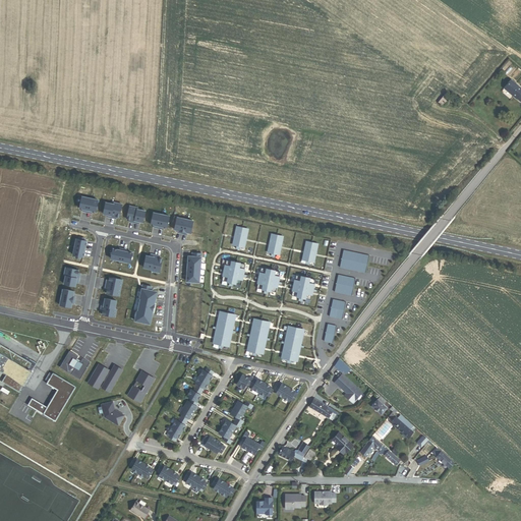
[(520,88),(511,79),(504,88),(516,99),(517,99),(520,102),(520,101),(520,88)]
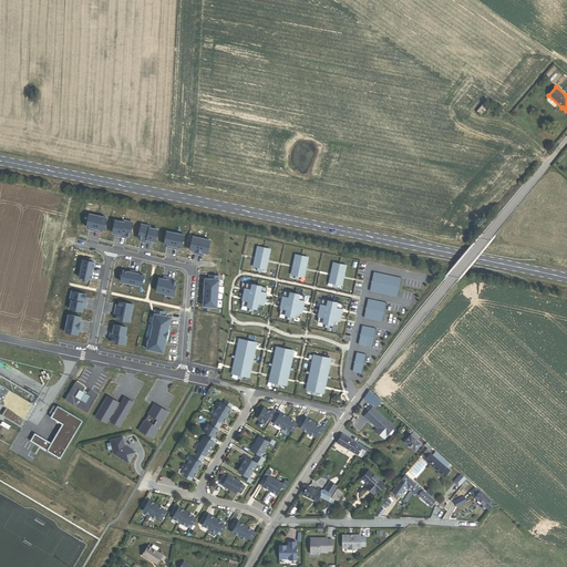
[(491,107),(485,103),(477,111),(484,116),(491,107)]
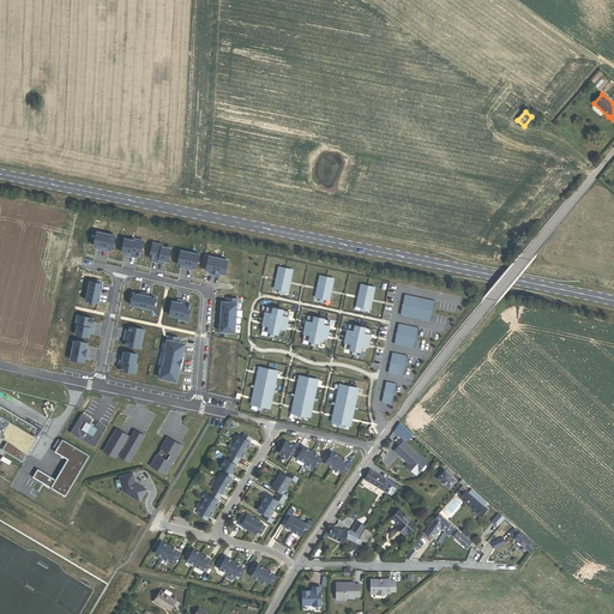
[(115,236),(96,233),(94,246),(98,247),(97,250),(107,252),(107,250),(112,251),(115,236)]
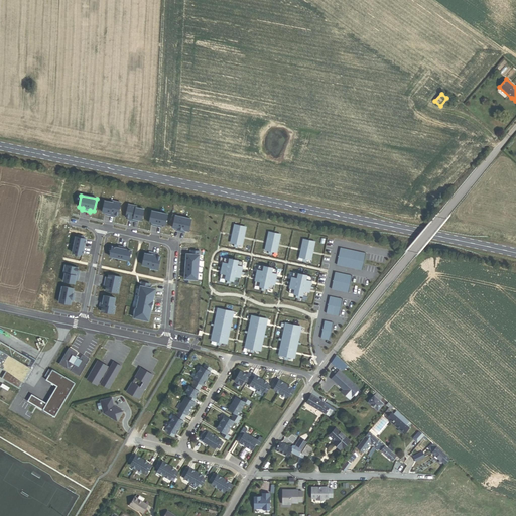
[(112,203),(104,202),(102,213),(106,214),(106,216),(113,217),(113,215),(118,216),(120,203),(113,202),(112,203)]
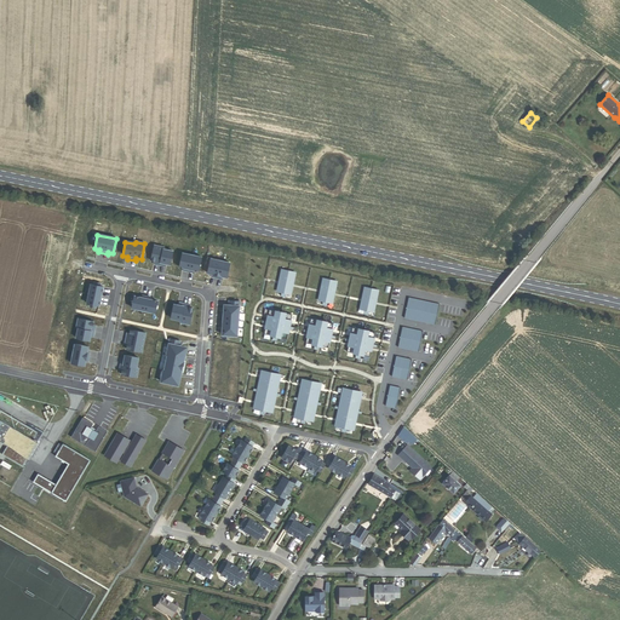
[(164,248),(154,246),(150,262),(155,262),(155,265),(164,267),(165,264),(170,265),(172,252),(164,251),(164,248)]
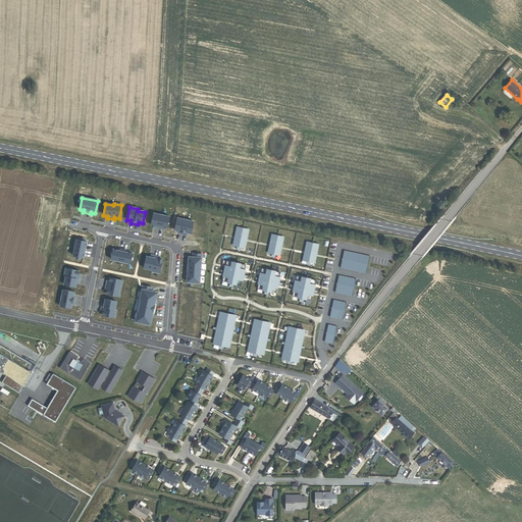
[(169,217),(153,213),(151,225),(155,226),(154,228),(162,229),(162,227),(166,228),(169,217)]
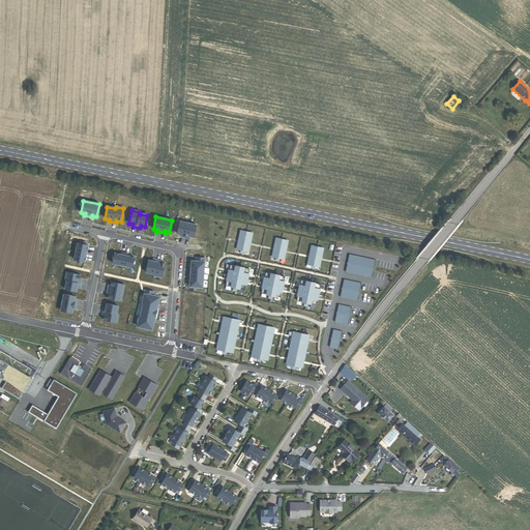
[(196,226),(180,222),(177,234),(181,235),(181,237),(185,238),(188,239),(188,237),(194,238),(196,226)]
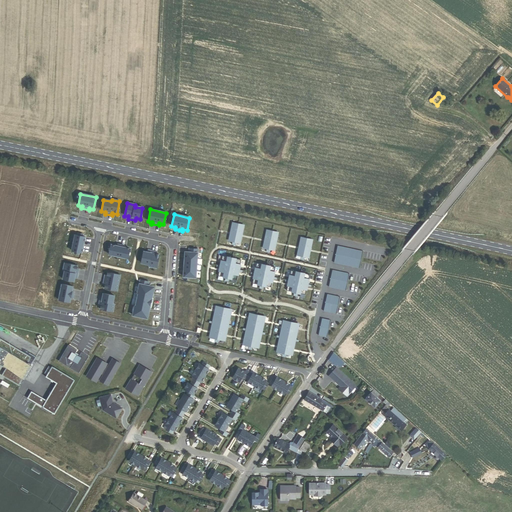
[(237,243),(241,225),(230,223),(226,241),(230,241),(233,242),(237,243)]
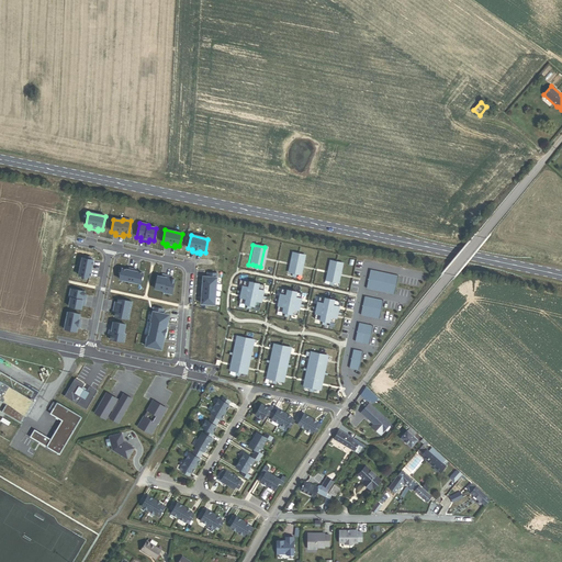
[(298,274),(302,256),(290,253),(285,272),(290,273),(294,274),(298,274)]
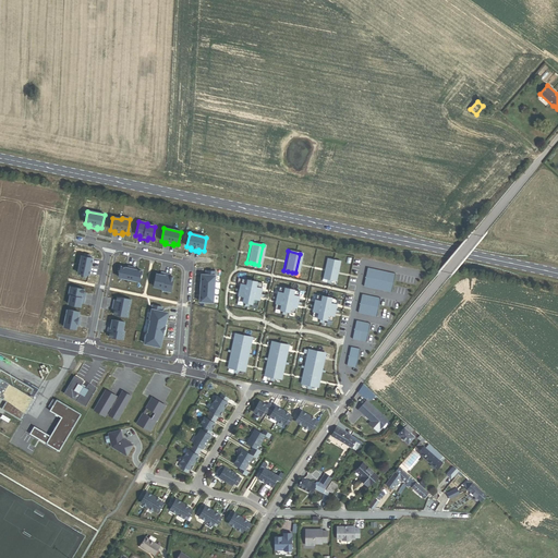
[(84,257),(81,256),(77,274),(81,275),(81,277),(85,278),(85,276),(88,276),(92,258),(89,258),(89,255),(85,255),(84,257)]
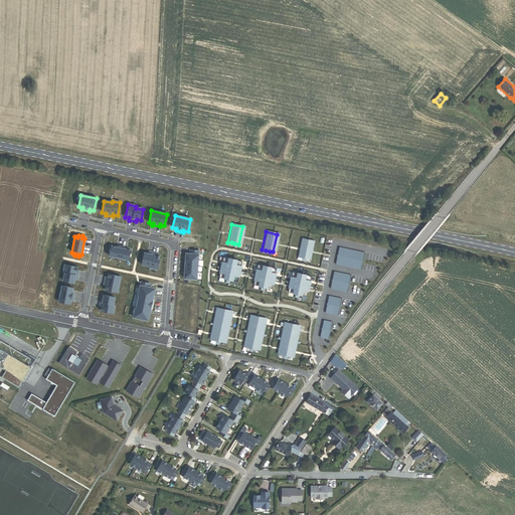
[(304,259),(308,260),(311,241),(300,239),(297,258),(300,258),(304,259)]
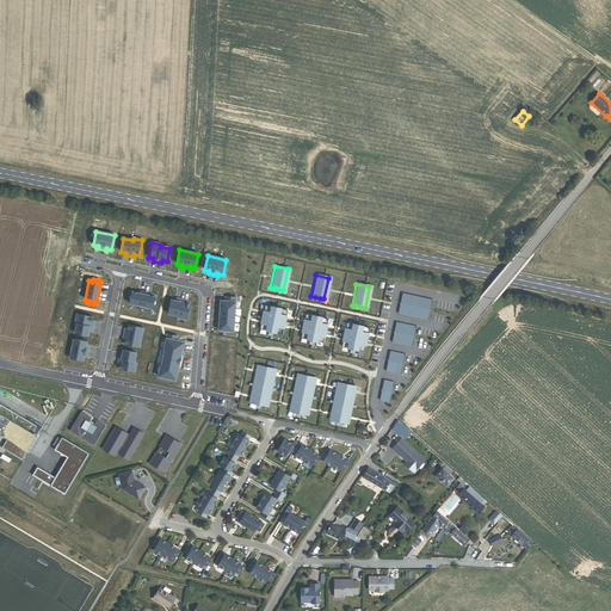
[(131,292),(129,304),(152,309),(155,297),(148,296),(148,294),(140,291),(139,294),(131,292)]
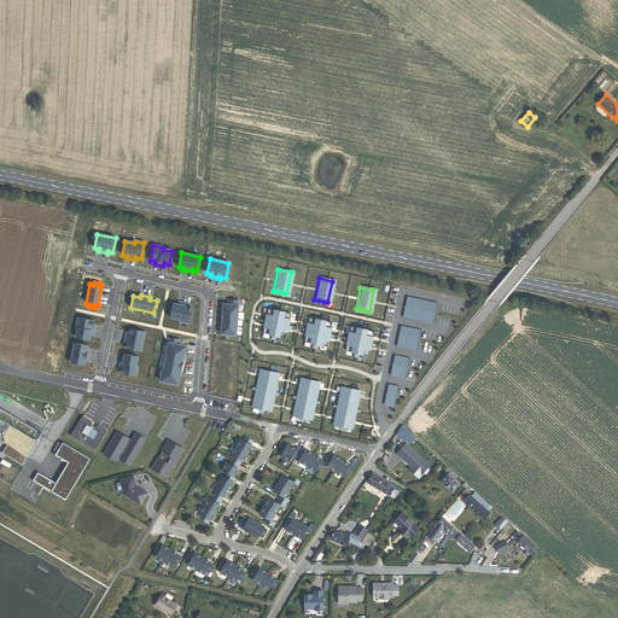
[(431,324),(436,303),(404,297),(401,318),(431,324)]
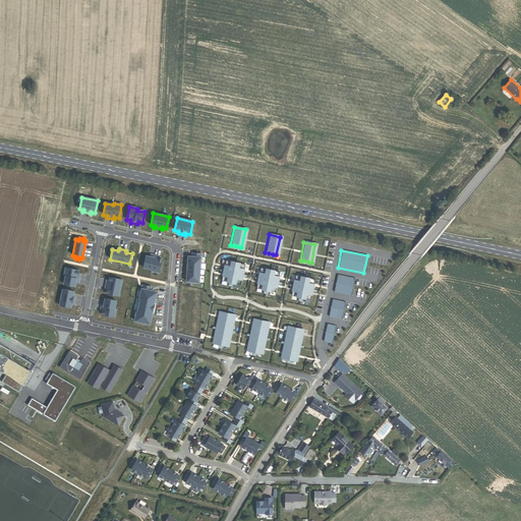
[(191,257),(188,256),(186,282),(198,283),(200,254),(192,253),(191,257)]
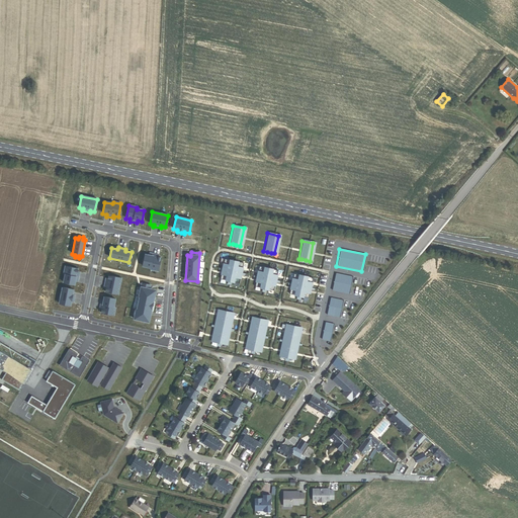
[(149,256),(145,255),(143,266),(151,268),(150,270),(158,271),(161,258),(157,257),(157,255),(150,254),(149,256)]
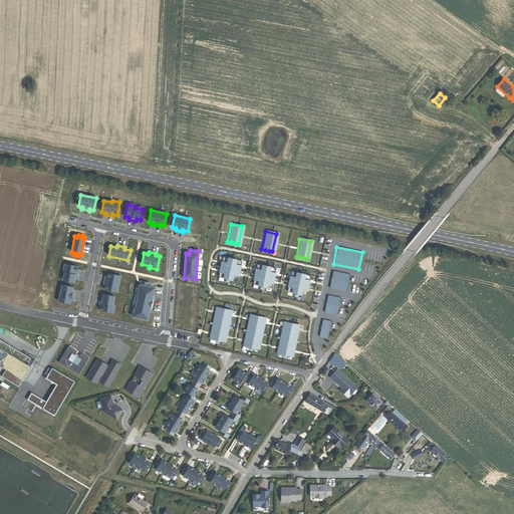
[(237,271),(239,261),(221,257),(218,267),(218,269),(216,277),(224,279),(227,279),(235,281),(237,273),(237,271)]
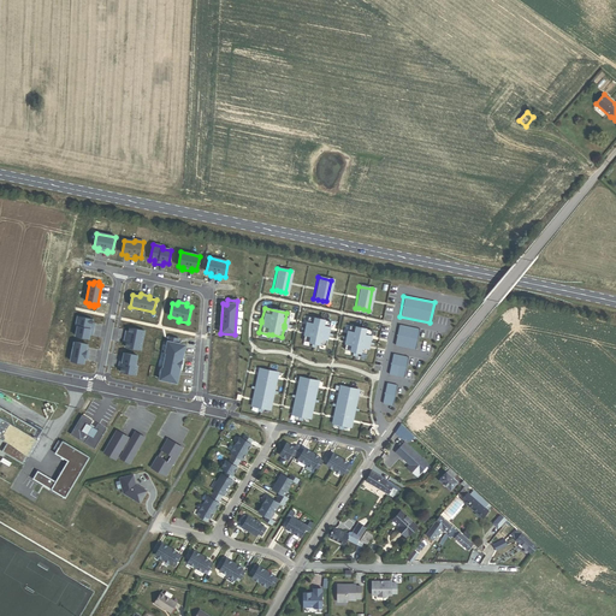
[(323,347),(325,336),(326,333),(329,321),(306,317),(303,329),(302,331),(301,342),(309,343),(314,344),(323,347)]
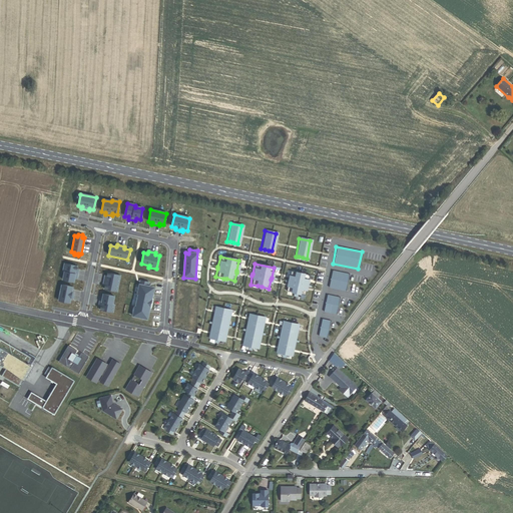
[(77,267),(64,265),(62,273),(64,273),(62,281),(73,283),(74,279),(76,279),(78,272),(76,271),(77,267)]
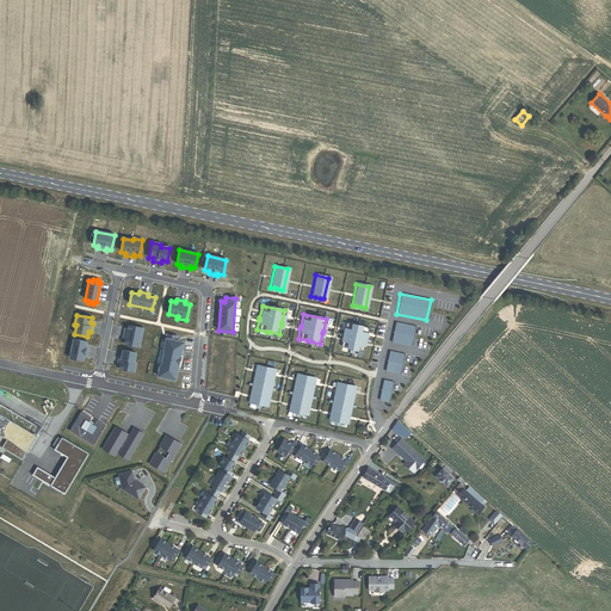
[(390,343),(411,347),(414,327),(394,322),(390,343)]
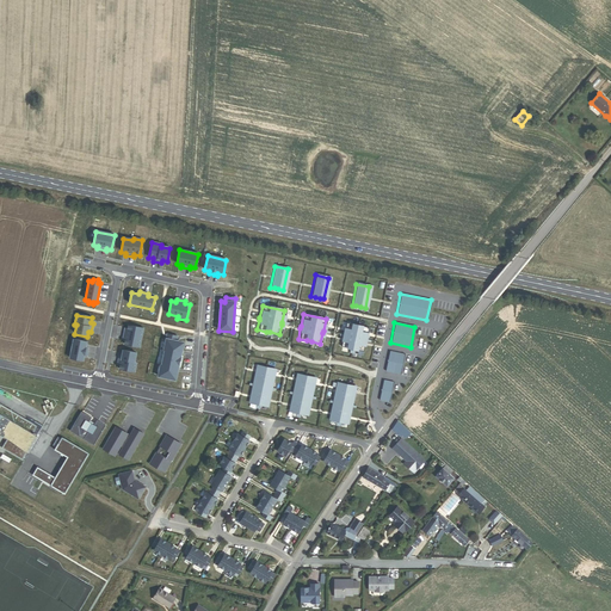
[(364,340),(366,328),(344,323),(341,335),(341,338),(339,347),(347,350),(352,350),(362,352),(364,343),(364,340)]
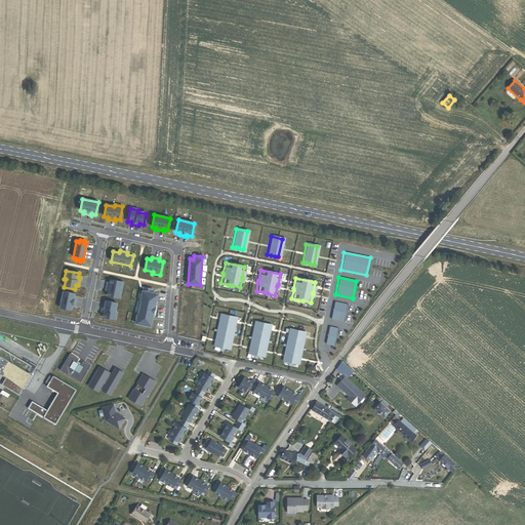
[(123,283),(110,280),(109,284),(107,284),(106,291),(108,292),(107,296),(120,298),(123,283)]
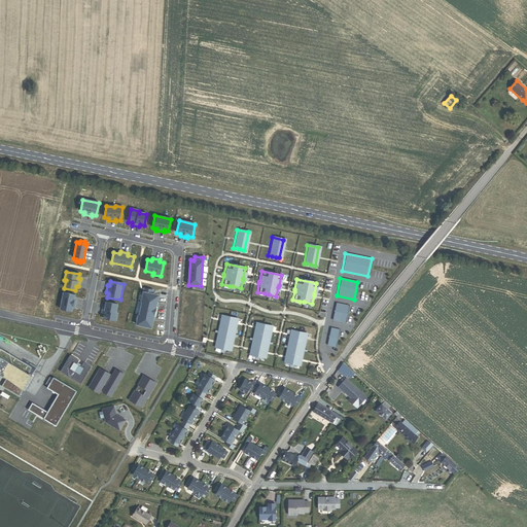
[(152,290),(144,288),(141,303),(142,303),(139,316),(138,315),(136,325),(149,328),(151,321),(153,321),(156,303),(155,303),(156,295),(151,294),(152,290)]
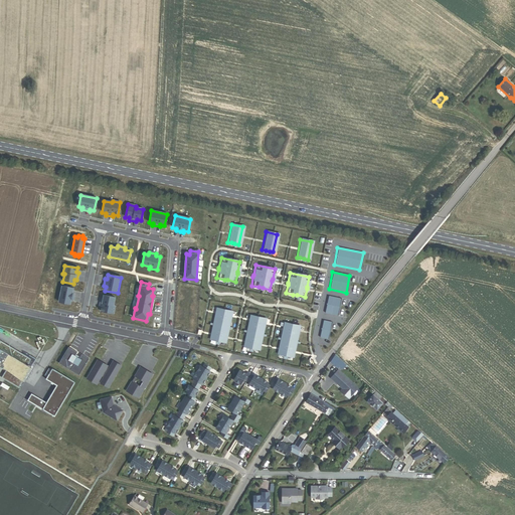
[(72,289),(61,287),(58,303),(69,305),(70,301),(72,301),(73,294),(71,293),(72,289)]
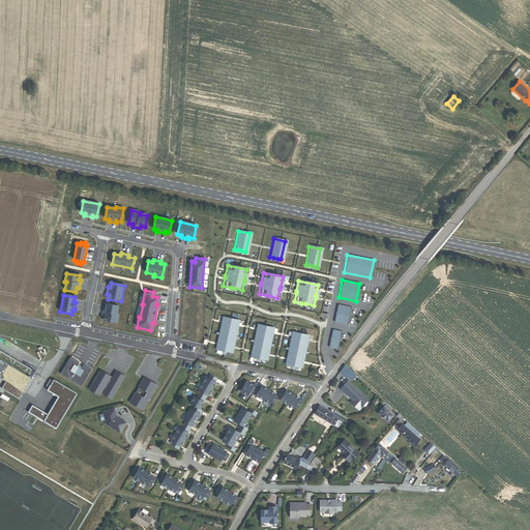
[(118,306),(107,304),(106,308),(104,308),(102,316),(105,317),(104,321),(116,323),(118,315),(117,315),(118,306)]
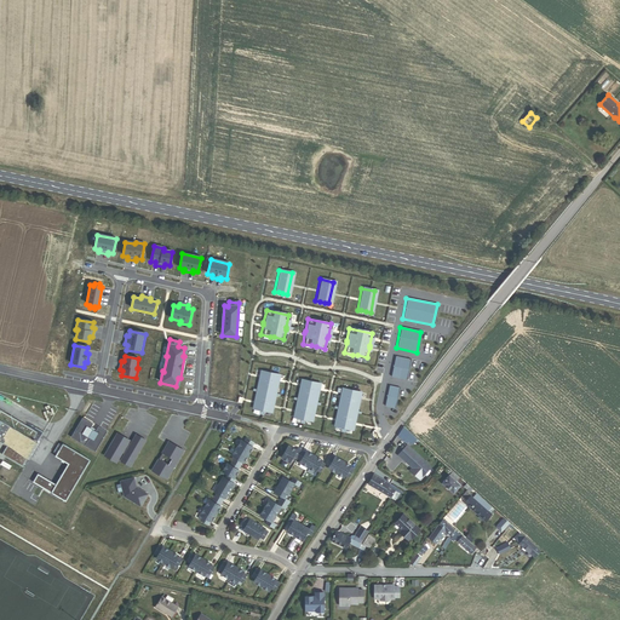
[(389,377),(405,380),(409,360),(394,356),(389,377)]
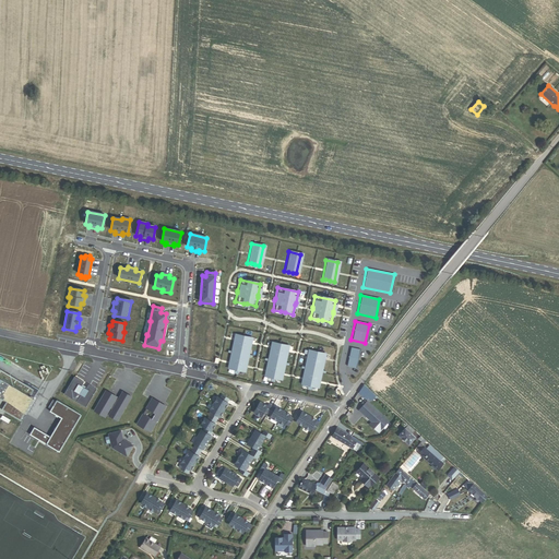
[(236,370),(242,372),(246,357),(246,355),(250,339),(234,334),(229,352),(229,354),(226,368),(232,370),(236,370)]
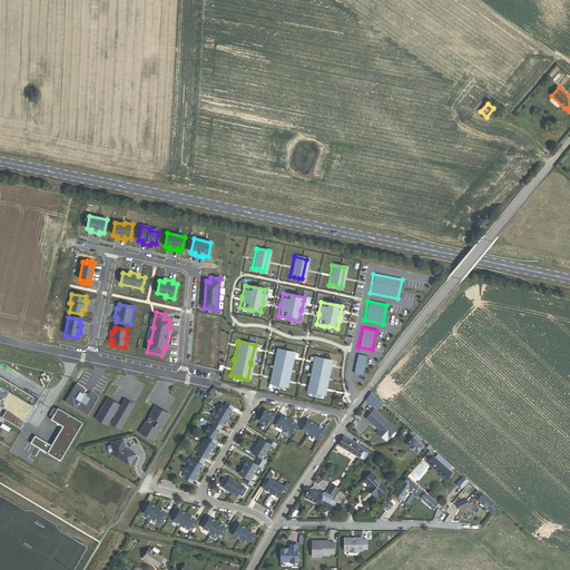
[(274,385),(278,386),(284,387),(287,372),(288,370),(292,353),(275,350),(272,366),(271,369),(267,384),(274,385)]
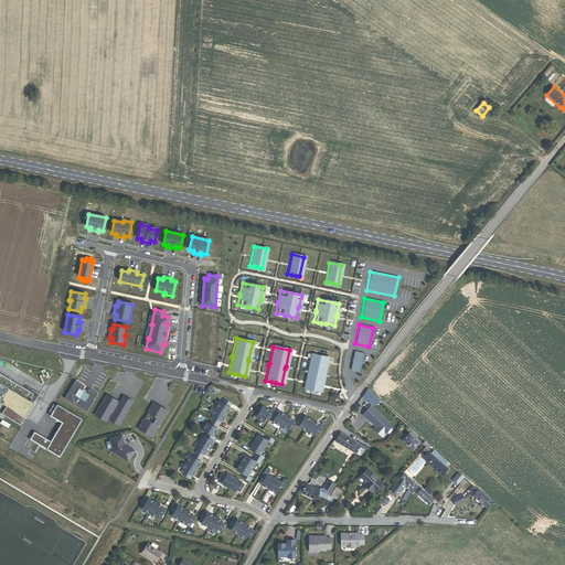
[(349,371),(359,373),(362,353),(353,351),(349,371)]
